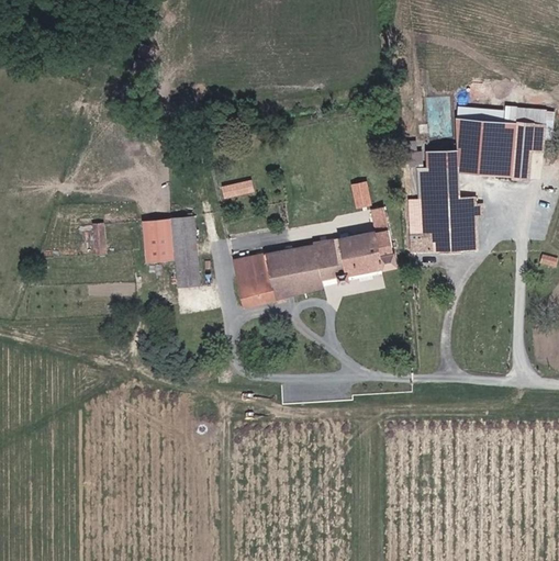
[(514,102),(513,118),(541,120),(540,133),(546,134),(548,105),(514,102)]
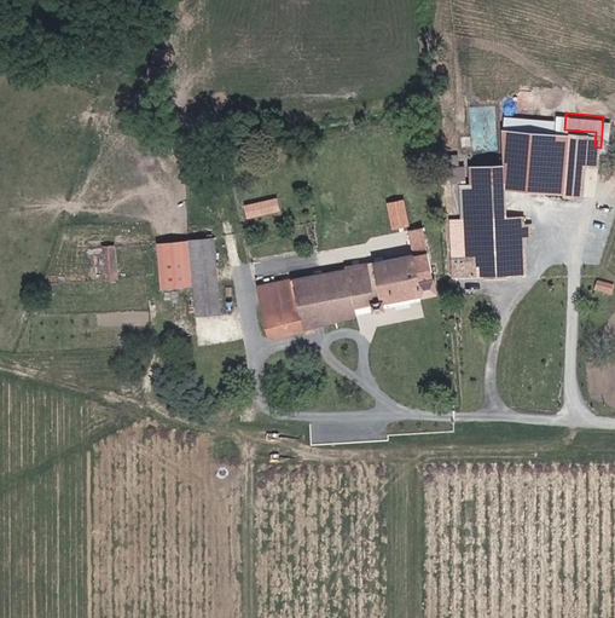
[(581,178),(581,161),(582,146),(595,146),(596,132),(564,130),(551,128),(549,179),(581,178)]
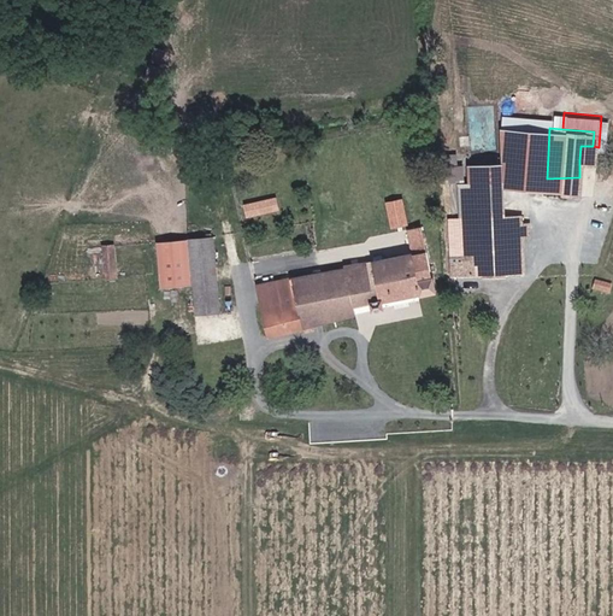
[(593,146),(581,146),(579,160),(591,160),(593,146)]
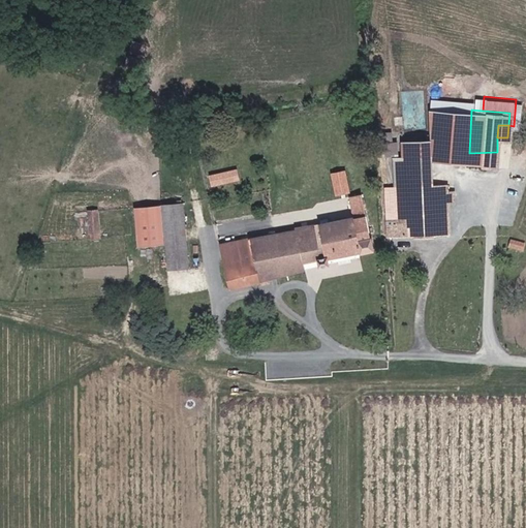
[(393,132),(384,132),(385,157),(398,157),(398,143),(393,143),(393,132)]
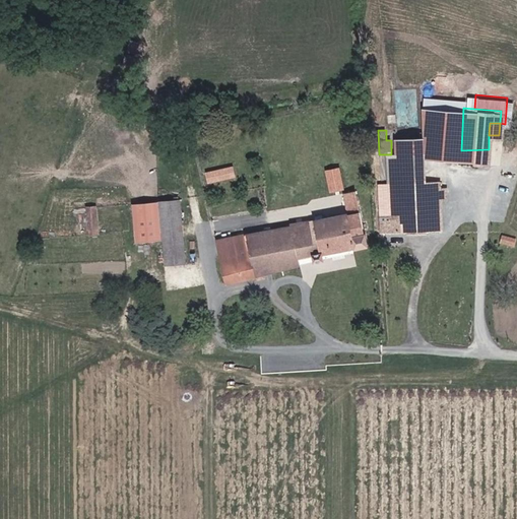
[(488,167),(489,149),(461,150),(461,166),(488,167)]
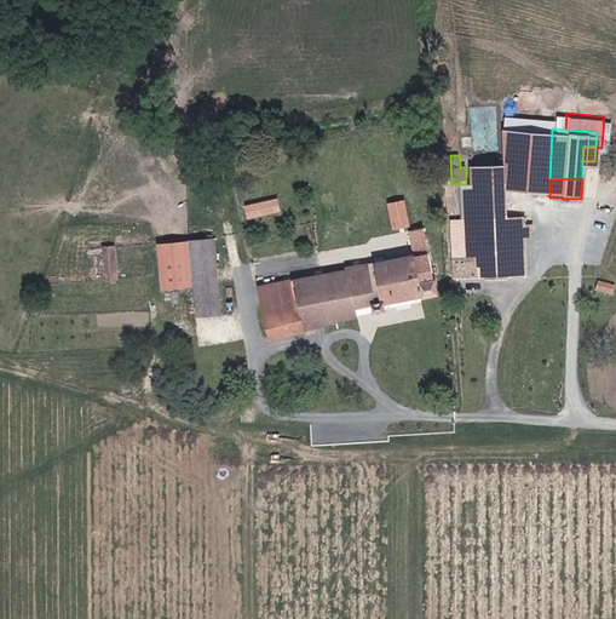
[(506,185),(471,185),(471,221),(450,221),(453,279),(524,278),(523,219),(506,219),(506,185)]
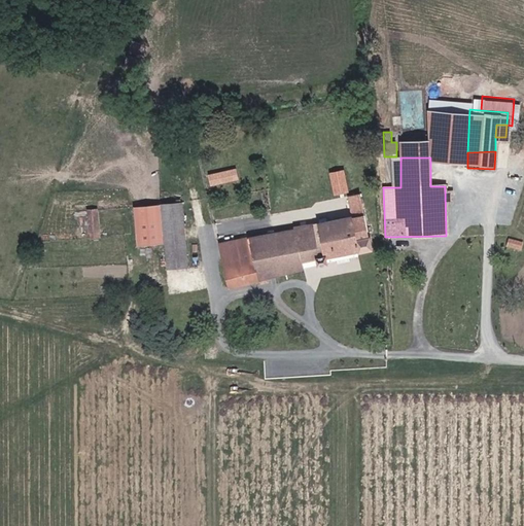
[(235,168),(206,173),(208,185),(237,180),(235,168)]
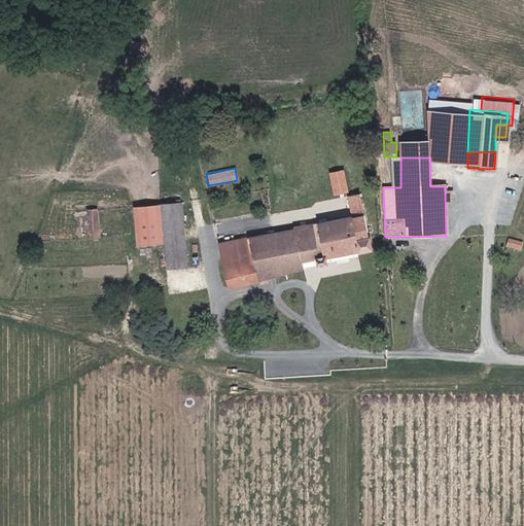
[(327,172),(332,195),(347,191),(343,169),(327,172)]
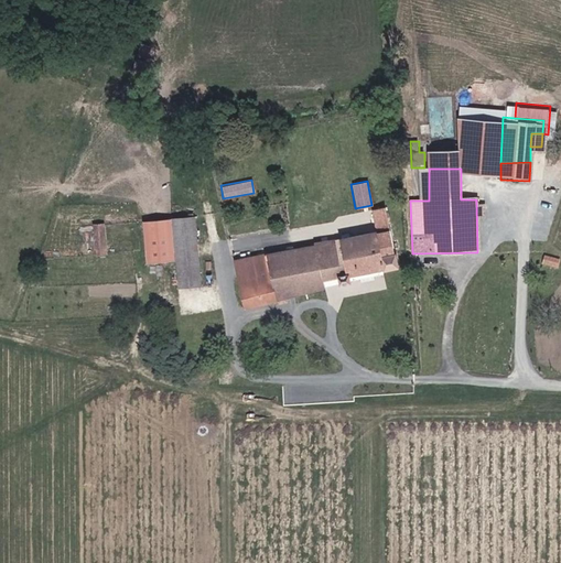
[(191,218),(171,220),(179,288),(197,285),(191,218)]
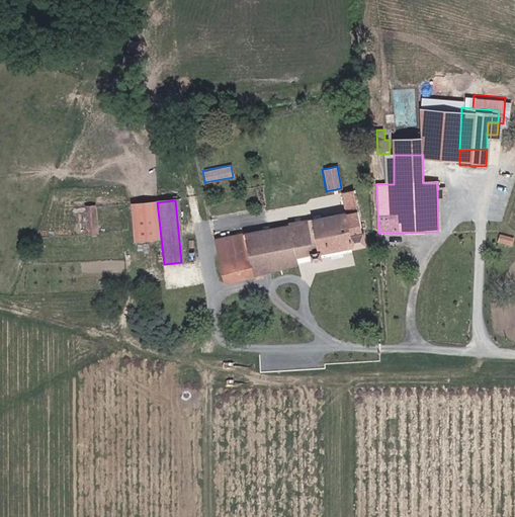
[(85,233),(84,207),(75,208),(76,233),(85,233)]
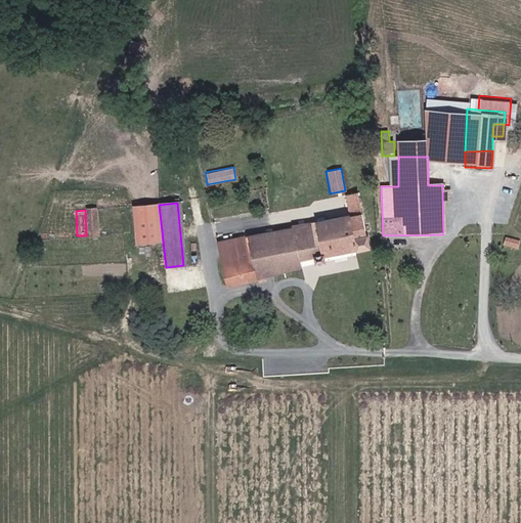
[(293,230),(219,242),(227,285),(300,269),(299,262),(313,259),(314,266),(324,265),(322,258),(356,252),(356,253),(368,251),(367,241),(365,240),(361,216),(349,218),(349,216),(293,226),(293,230)]
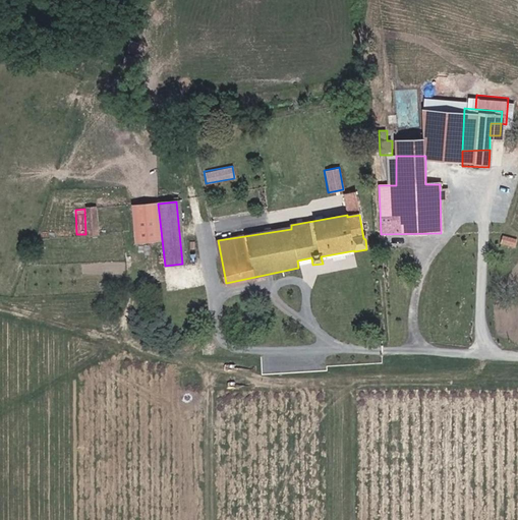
[(511,250),(507,267),(513,268),(517,251),(511,250)]
